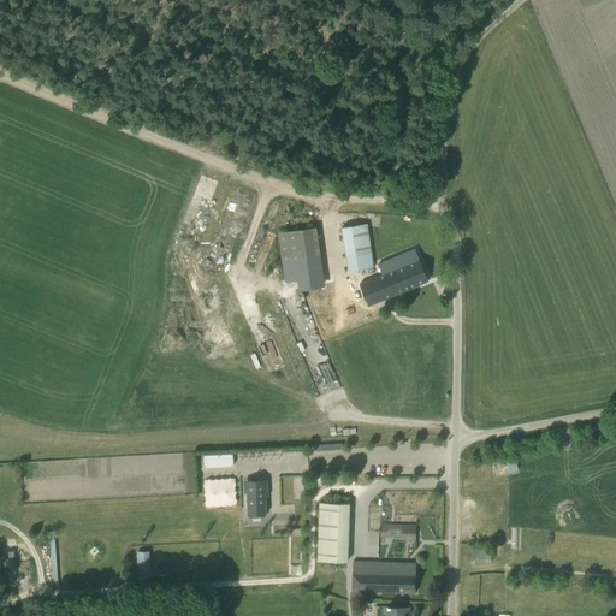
[(379,215),(378,224),(401,225),(401,215),(379,215)]
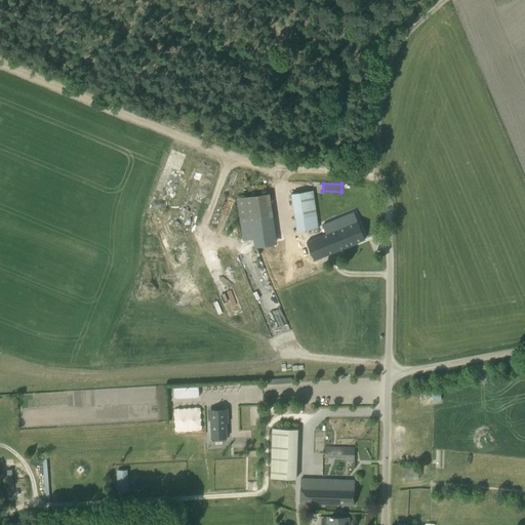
[(290,193),(296,231),(319,228),(313,190),(290,193)]
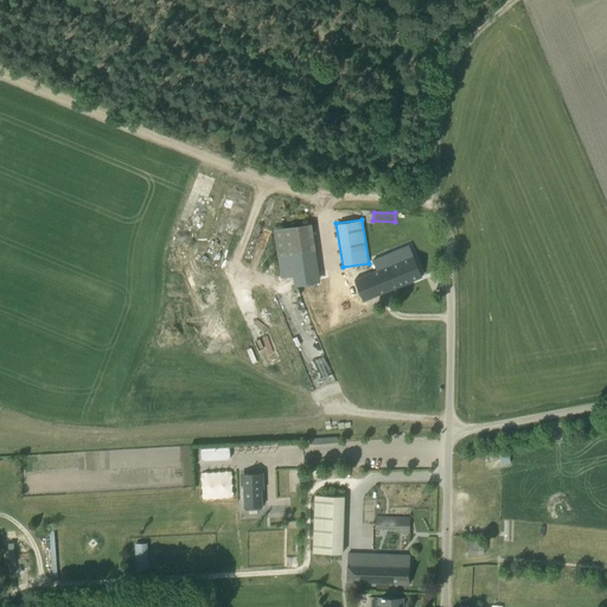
[(409,223),(400,227),(403,235),(413,231),(409,223)]
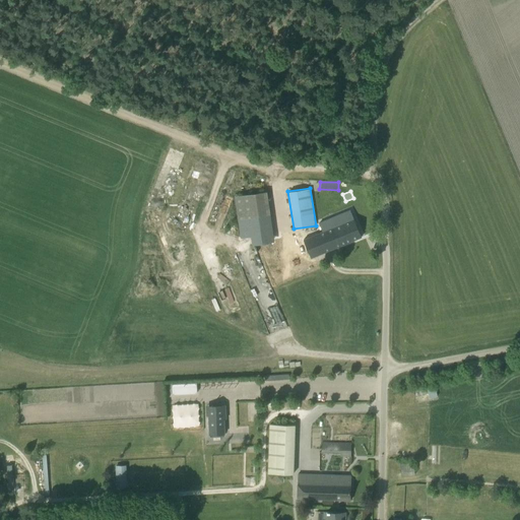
[(238,206),(253,205),(252,194),(237,195),(238,206)]
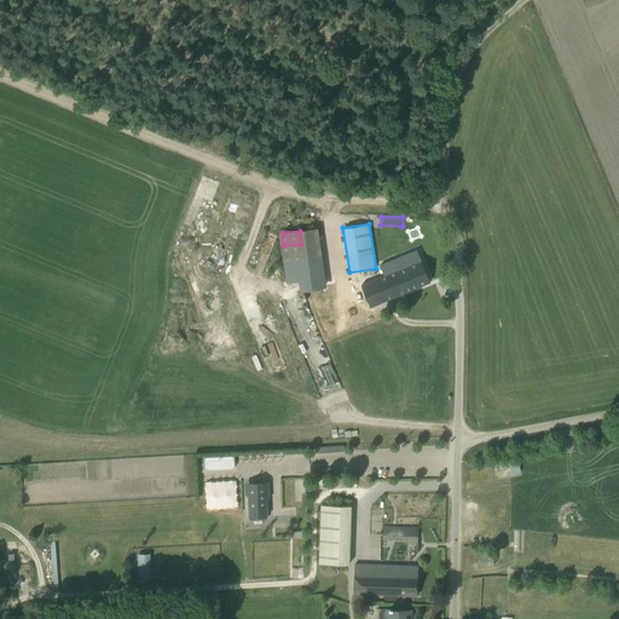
[(368,281),(359,283),(368,307),(375,305),(431,282),(423,266),(421,259),(417,252),(399,259),(403,270),(369,283),(368,281)]
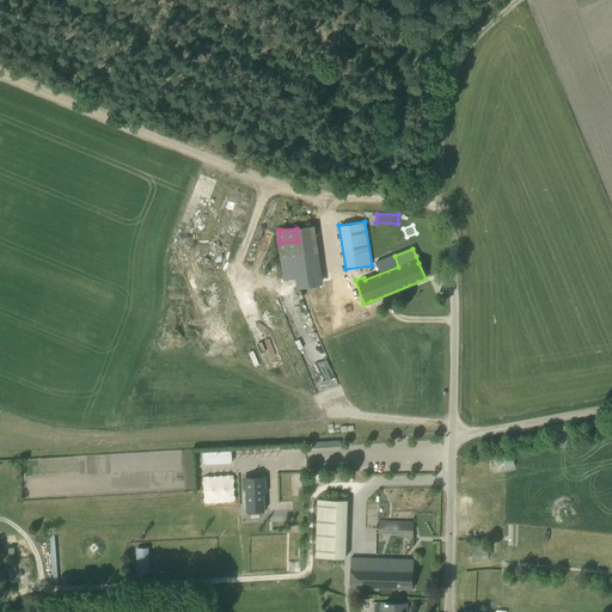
[(193,287),(195,294),(209,291),(208,283),(193,287)]
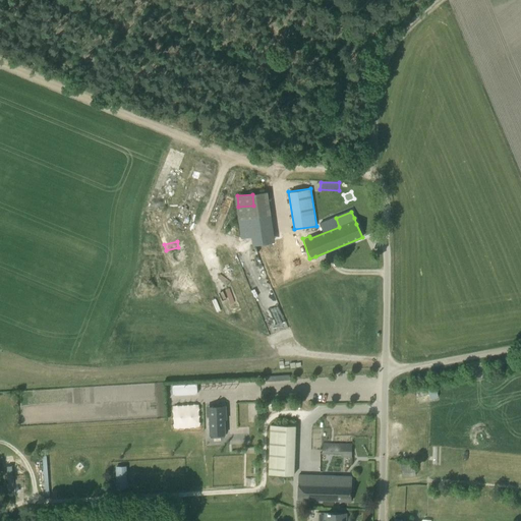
[(177,259),(184,256),(179,246),(172,249),(177,259)]
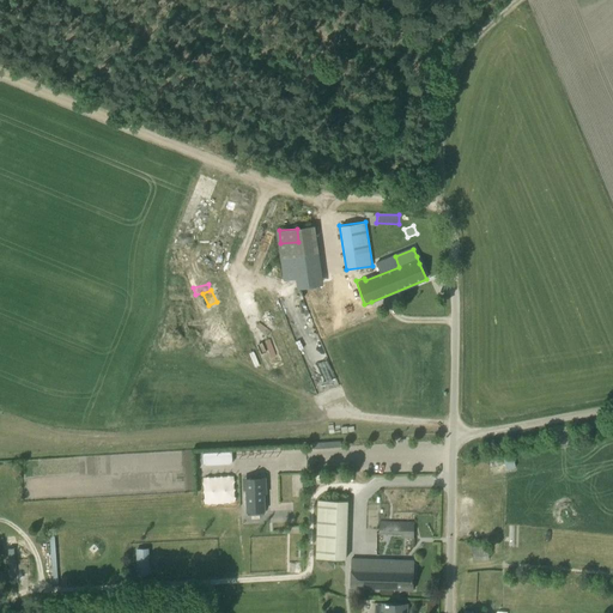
[(195,297),(200,309),(207,307),(204,295),(195,297)]
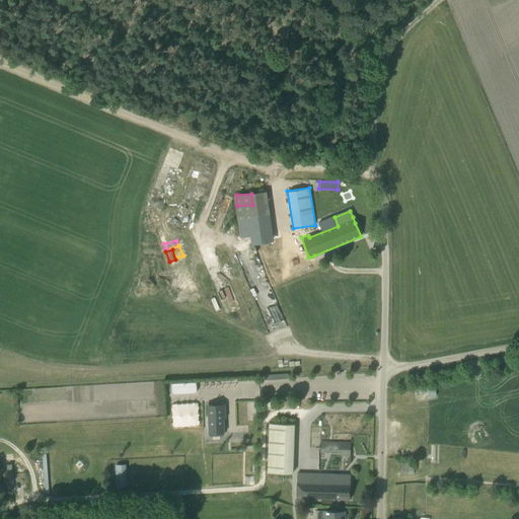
[(214,264),(210,266),(215,279),(219,277),(214,264)]
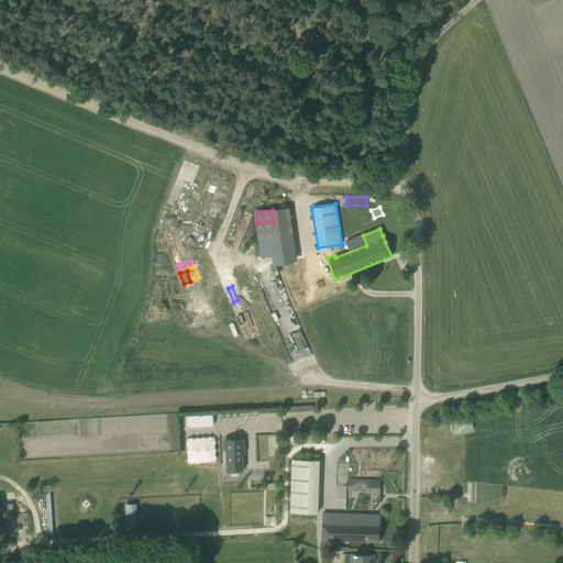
[(244,322),(250,334),(257,331),(252,319),(244,322)]
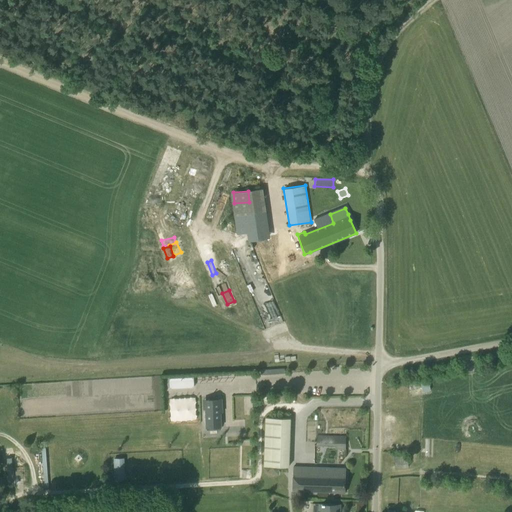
[(193,377),(169,378),(169,388),(171,388),(171,389),(192,387),(192,386),(194,386),(193,377)]
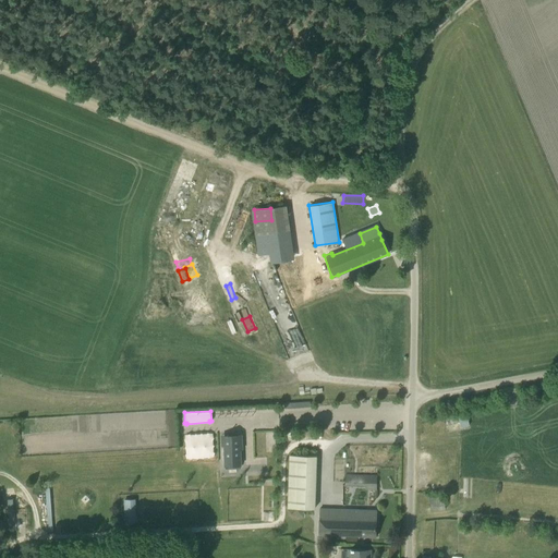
[(243,450),(242,434),(241,434),(241,432),(231,432),(231,435),(220,435),(221,446),(222,446),(223,466),(241,465),(241,450),(243,450)]
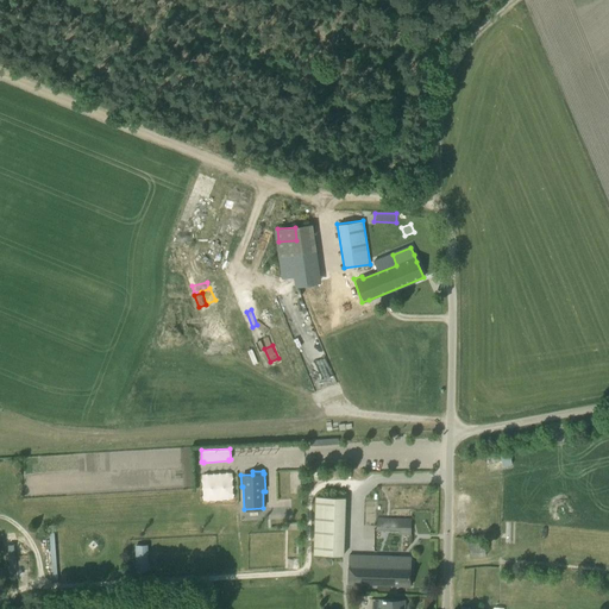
[(313,554),(344,554),(345,497),(315,496),(313,554)]
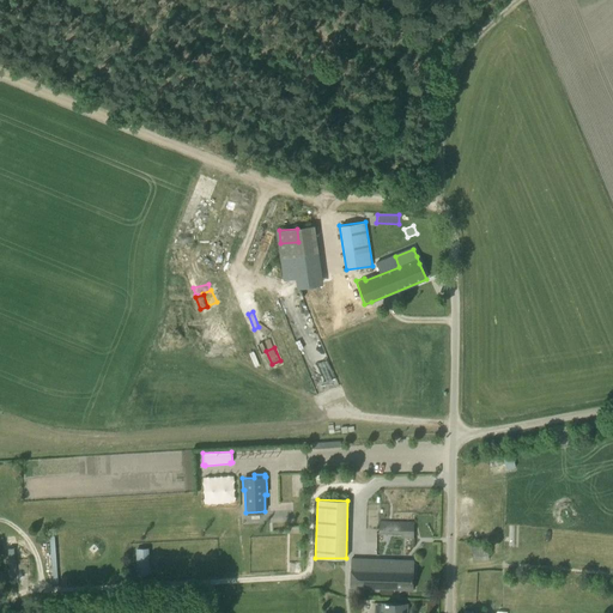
[(401,536),(413,538),(414,523),(383,522),(383,520),(378,520),(378,533),(401,534),(401,536)]
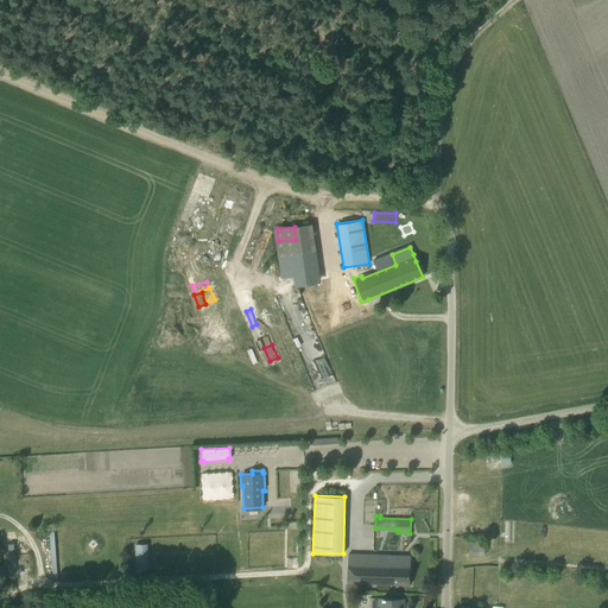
[(485,555),(483,542),(468,544),(469,556),(485,555)]
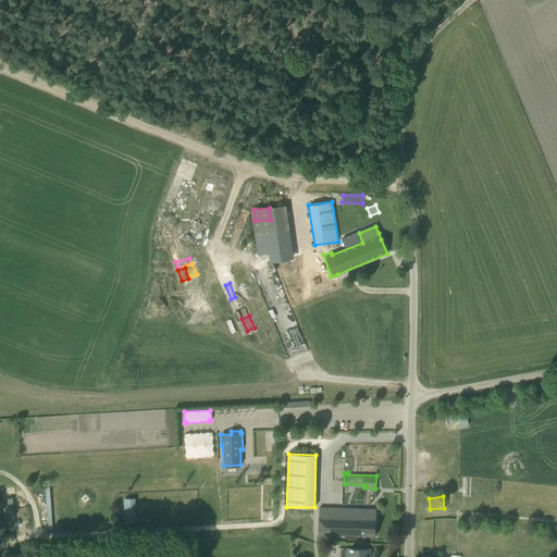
[(139,520),(139,497),(123,497),(124,520),(139,520)]
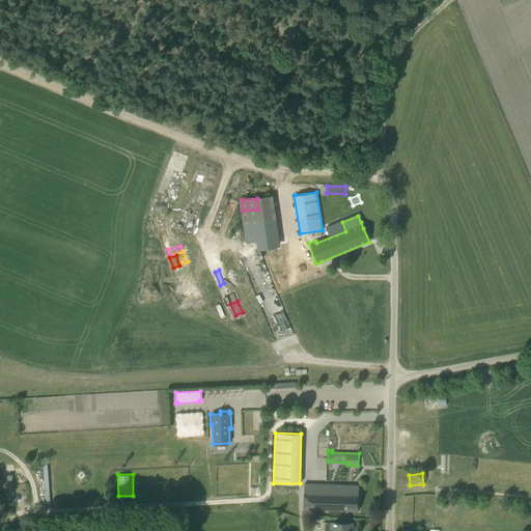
[(346,510),(358,511),(358,490),(348,490),(348,485),(342,485),(304,484),(304,494),(303,509),(346,510)]
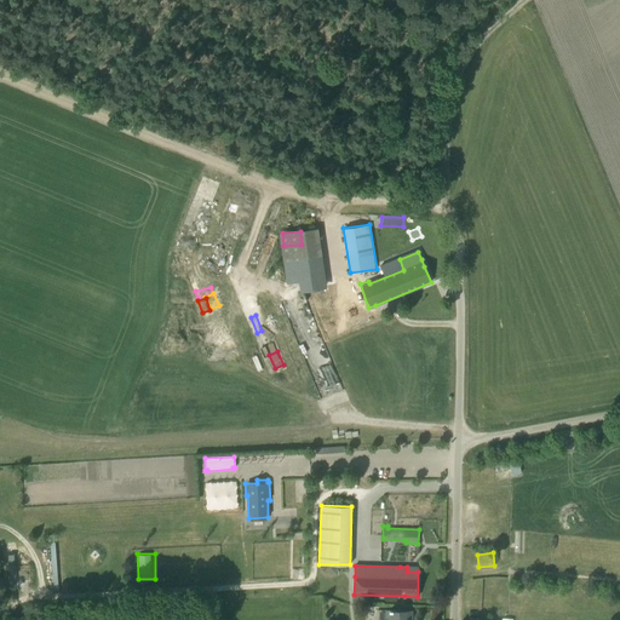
[(413,619),(413,610),(392,610),(389,609),(389,619),(407,619),(408,619),(413,619)]
